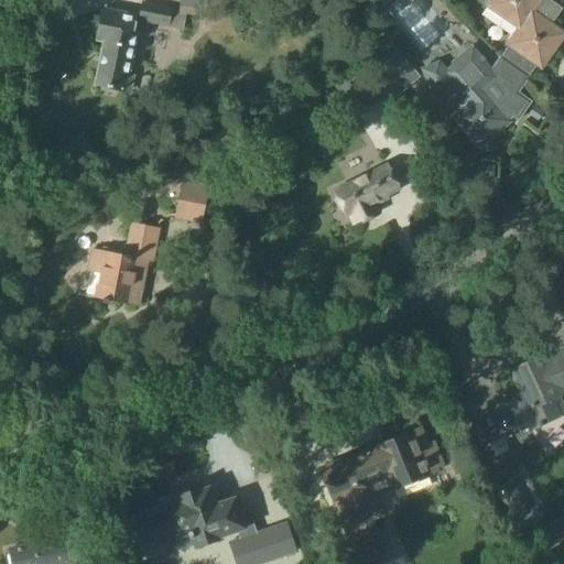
[(478,0),(519,29),(501,56),(529,76),(538,65),(541,68),(563,36),(563,34),(551,24),(557,15),(541,2),(542,0),(478,0)]
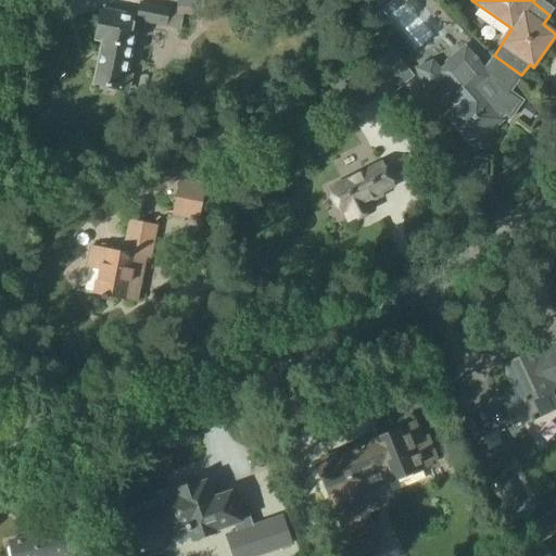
[(139,7),(137,20),(166,25),(180,27),(184,15),(184,12),(177,11),(169,10),(169,8),(154,5),(140,2),(139,7)]
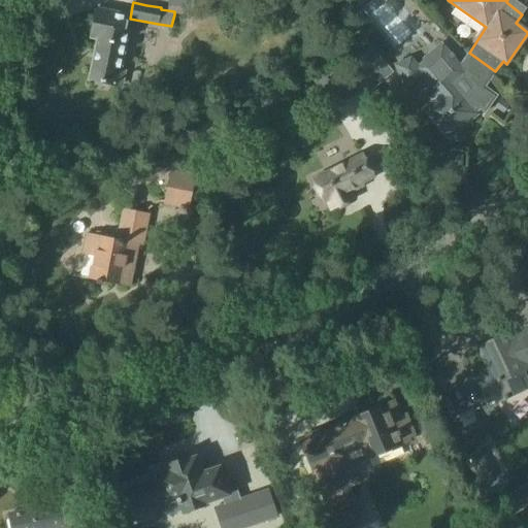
[(116,86),(128,30),(124,30),(127,14),(96,8),(90,37),(98,39),(90,79),(116,86)]
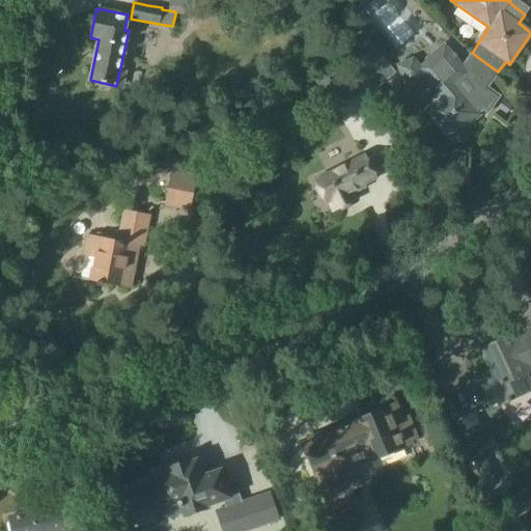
[(367,39),(350,55),(355,62),(369,86),(373,92),(396,74),(367,39)]
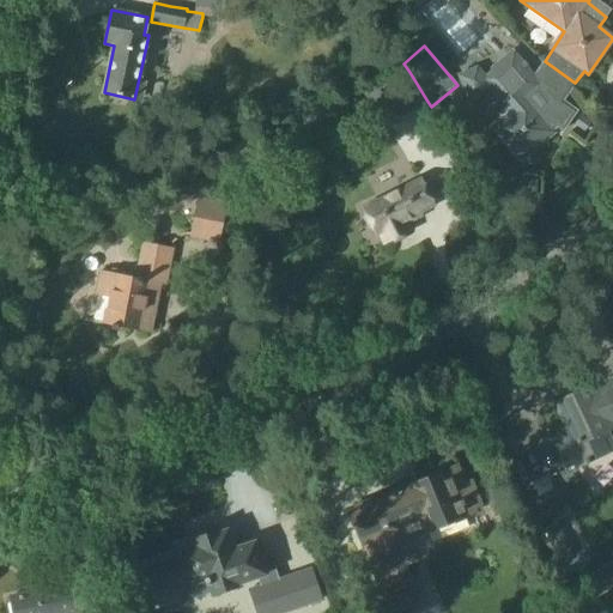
[(478,67),(456,74),(469,107),(490,89),(510,113),(509,113),(493,127),(522,162),(554,134),(554,133),(553,132),(553,131),(557,127),(563,131),(576,111),(562,102),(568,93),(569,91),(571,87),(574,84),(544,62),(533,77),(511,52),(510,53),(491,70),(492,71),(486,77),(478,67)]
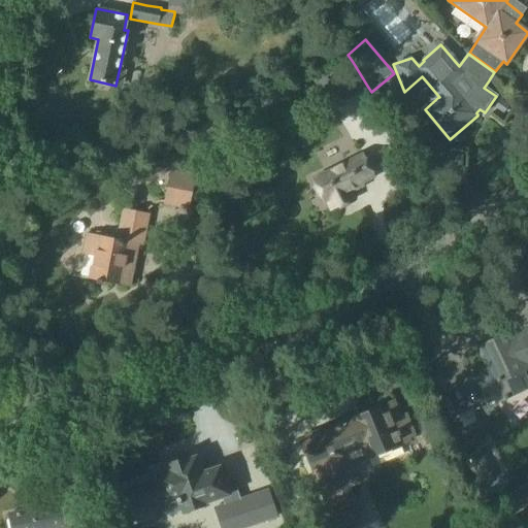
[(344,100),(367,86),(353,62),(328,69),(328,70),(331,77),(343,98),(344,100)]
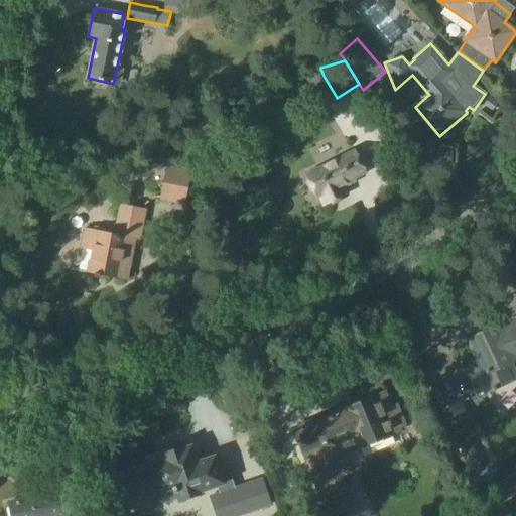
[(490,98),(484,106),(492,112),(498,104),(490,98)]
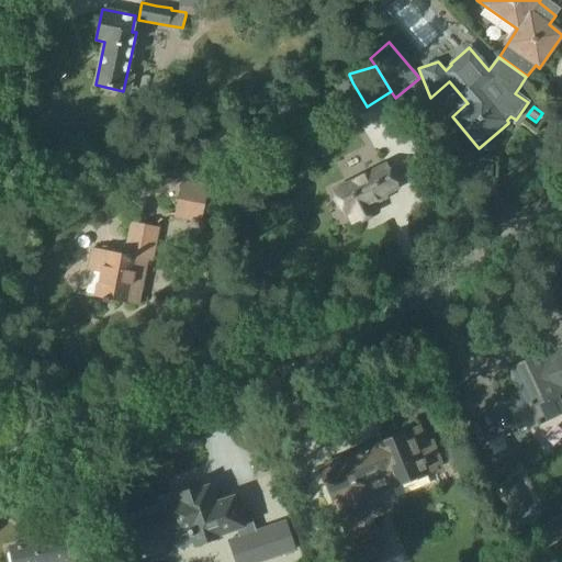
[(374,212),(369,201),(397,187),(386,165),(333,191),(344,213),(348,211),(355,223),(374,212)]
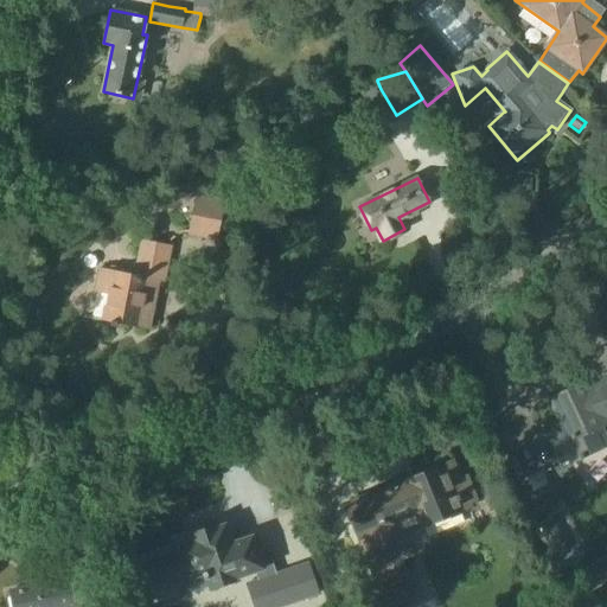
[(196,196),(187,236),(216,242),(224,202),(196,196)]
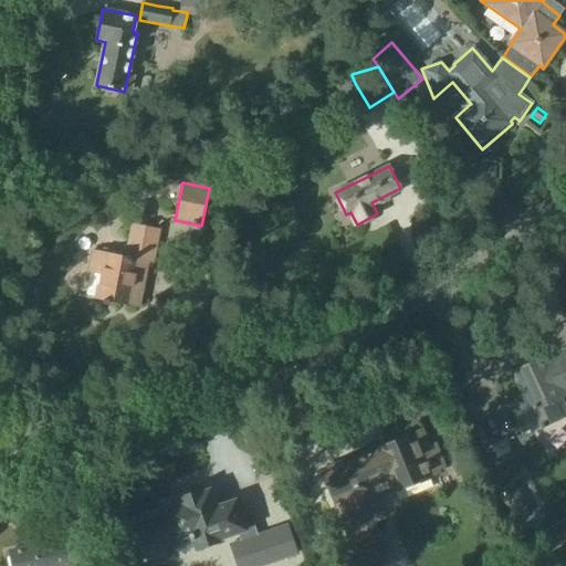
[(154,262),(157,245),(160,230),(133,224),(126,257),(94,250),(90,272),(102,274),(97,300),(102,300),(101,303),(113,305),(114,303),(137,307),(147,261),(154,262)]
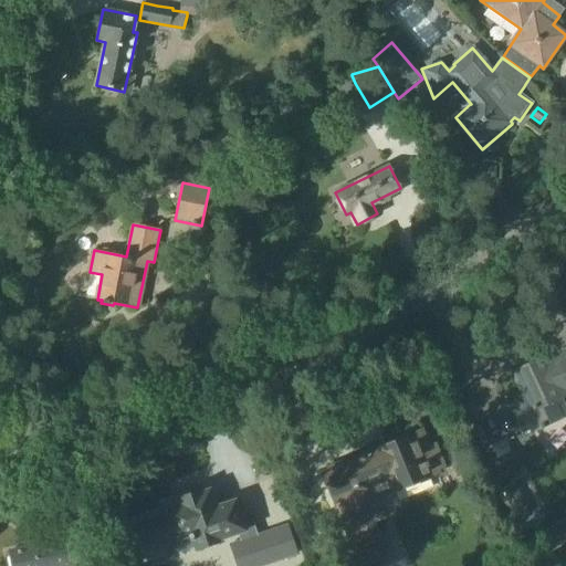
[(565,349),(546,359),(545,357),(513,373),(522,390),(515,394),(532,429),(565,412),(558,397),(565,394),(565,349)]
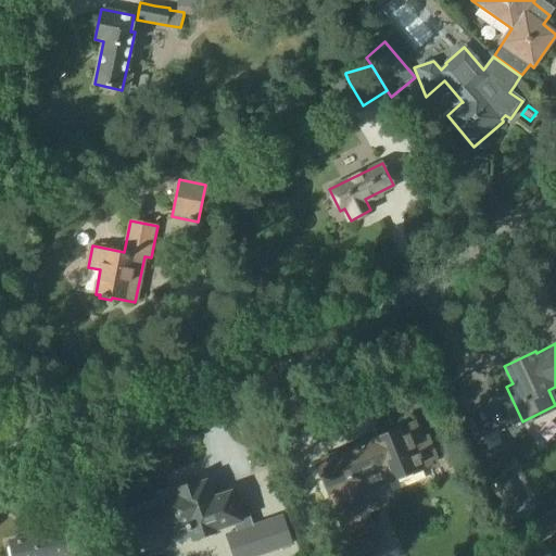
[(422,467),(430,464),(414,424),(318,465),(357,555),(361,555),(381,547),(367,514),(377,509),(361,472),(381,464),(389,482),(422,468),(422,467)]
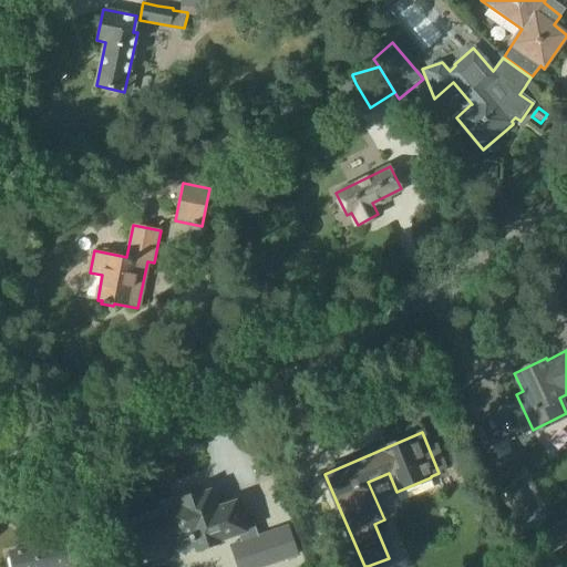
[(498,484),(523,473),(507,440),(483,451),(498,484)]
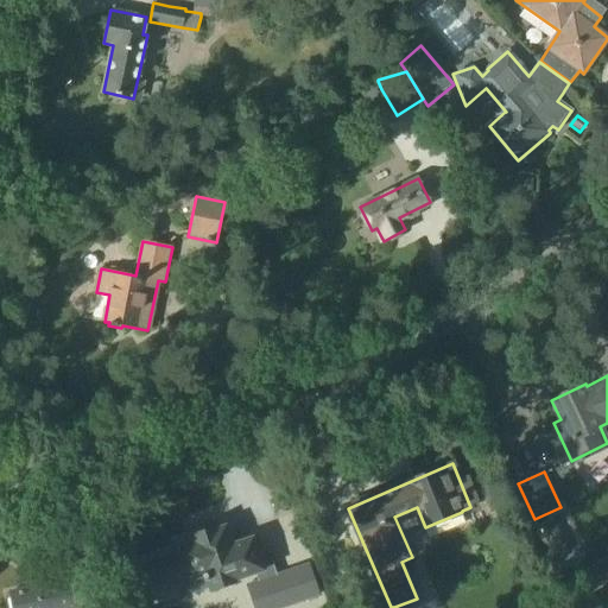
[(569,551),(553,519),(537,527),(552,559),(569,551)]
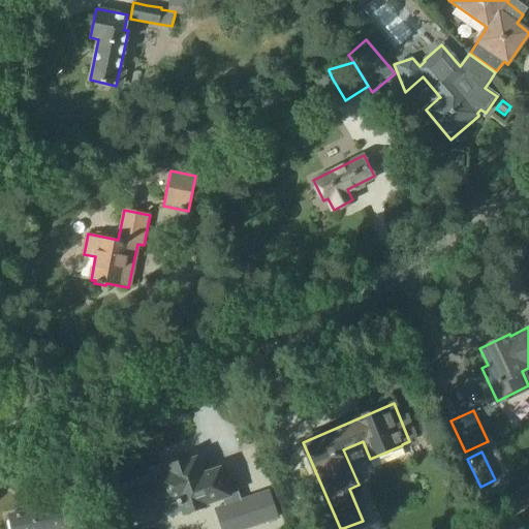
[(131,489),(129,490),(130,492),(135,508),(135,510),(138,509),(150,505),(178,496),(183,512),(184,515),(205,507),(204,504),(221,498),(224,505),(228,504),(237,528),(244,528),(277,518),(269,492),(241,501),(241,500),(236,486),(228,488),(226,489),(221,470),(220,468),(217,469),(201,474),(196,461),(196,460),(195,458),(193,459),(188,461),(188,458),(185,459),(169,464),(166,465),(167,467),(169,472),(158,476),(157,476),(155,477),(156,479),(156,480),(131,489)]
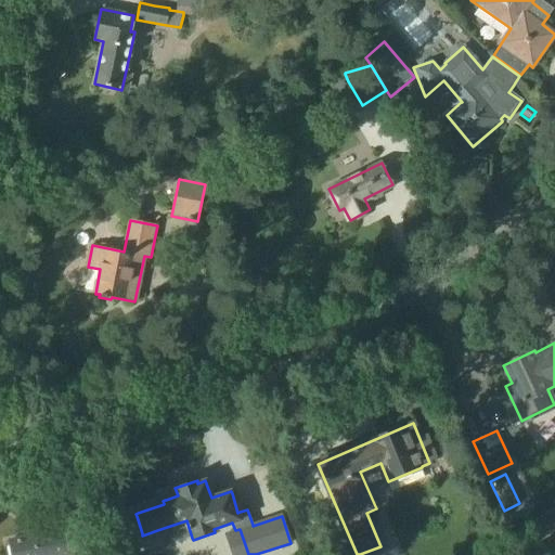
[(554,530),(554,508),(514,536),(525,551),(554,530)]
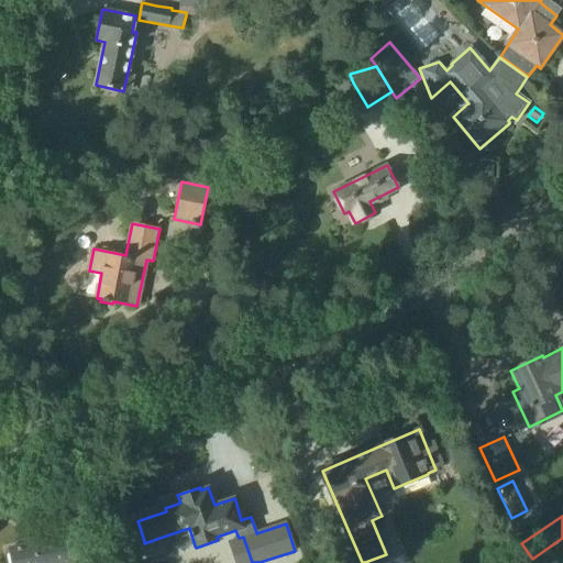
[(78,537),(10,550),(11,562),(68,562),(84,561),(78,537)]
